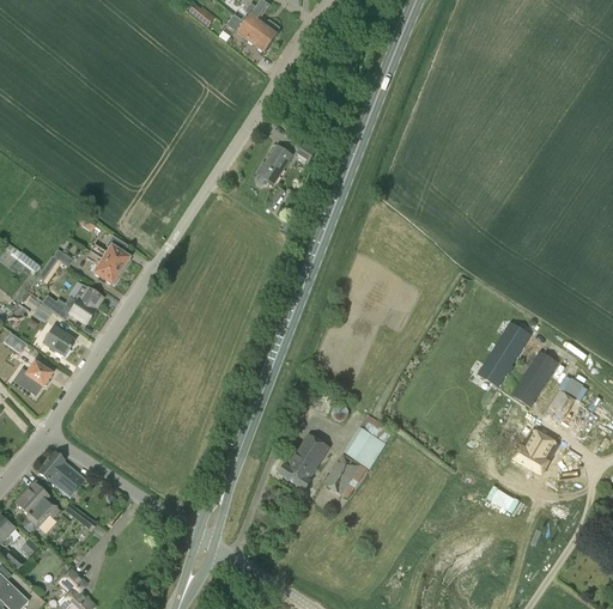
[(268,20),(266,22),(265,23),(258,18),(268,4),(263,0),(260,0),(244,20),(243,23),(258,34),(259,31),(272,41),(278,32),(277,31),(278,30),(278,26),(268,20)]
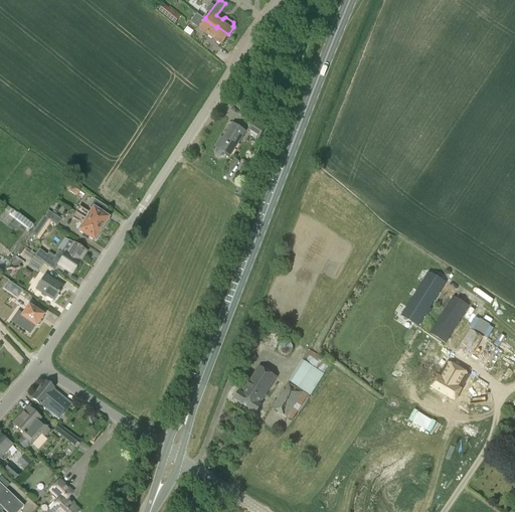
[(164,2),(160,8),(170,15),(174,10),(164,2)]
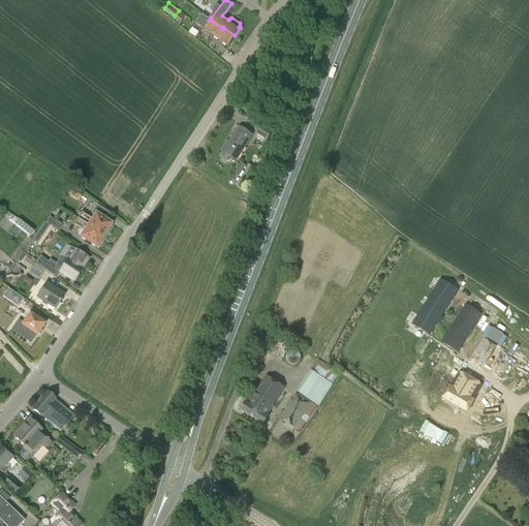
[(203,11),(199,16),(196,20),(228,43),(235,35),(223,27),(222,29),(210,20),(211,18),(203,11)]
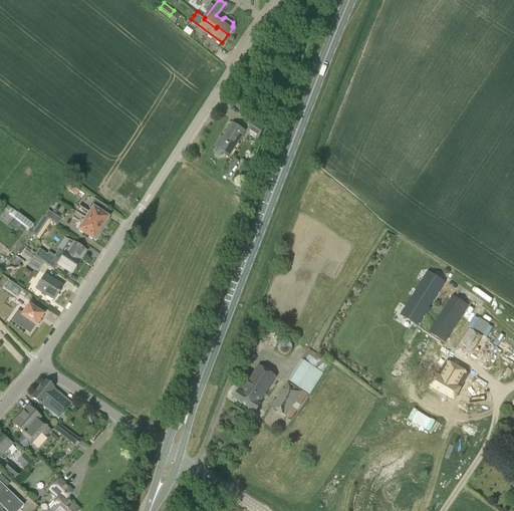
[(254,117),(245,131),(257,138),(260,133),(265,124),(254,117)]
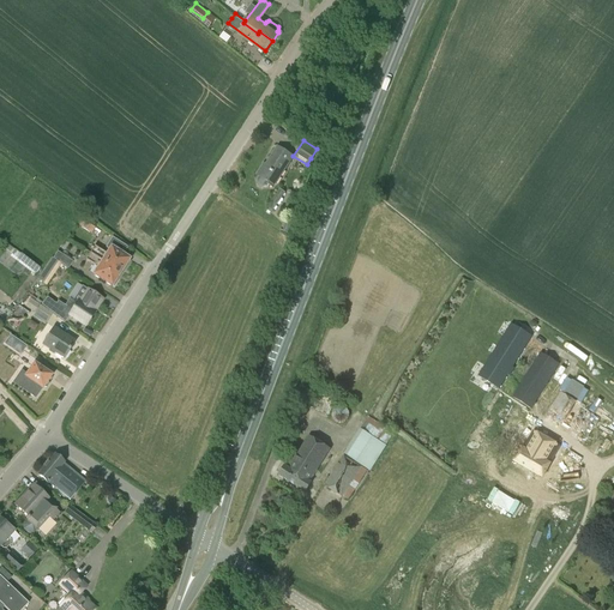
[(263,183),(266,183),(269,180),(275,182),(293,153),(277,144),(265,162),(264,161),(257,171),(260,174),(258,177),(258,181),(263,183)]
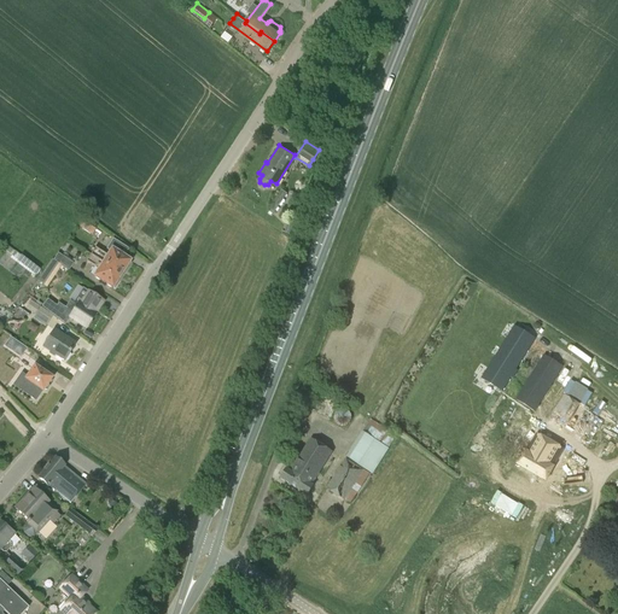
[(268,208),(274,211),(287,191),(281,187),(273,199),(268,208)]
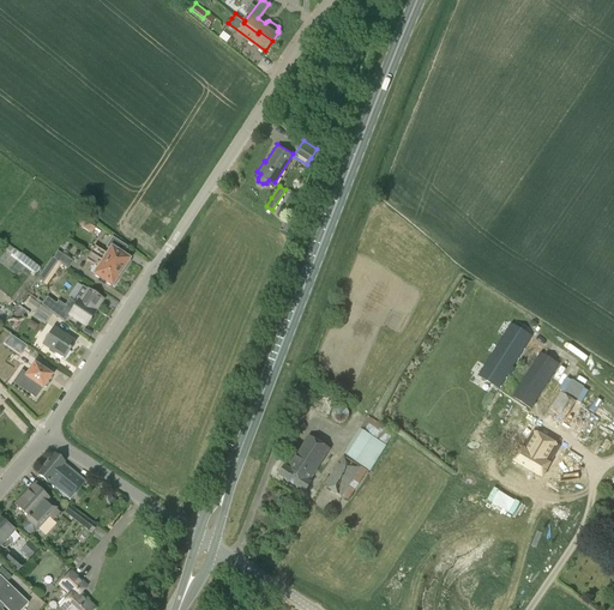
[(84,215),(79,223),(90,230),(96,222),(84,215)]
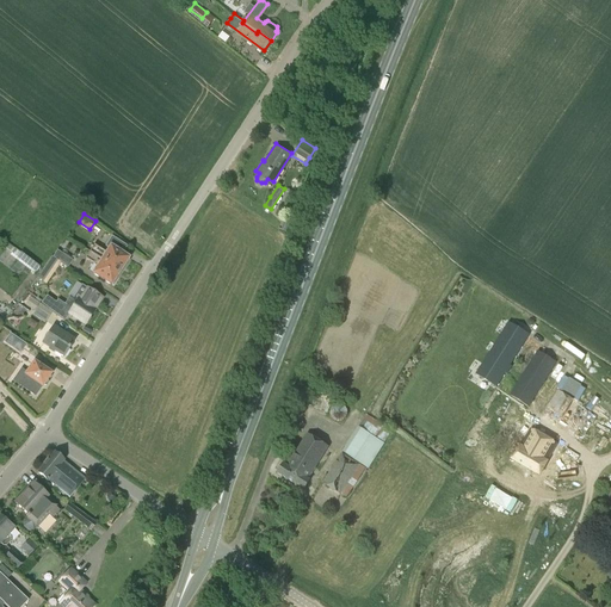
[(94,242),(90,249),(122,270),(130,256),(128,255),(121,251),(125,243),(111,235),(105,243),(109,246),(106,249),(94,242)]
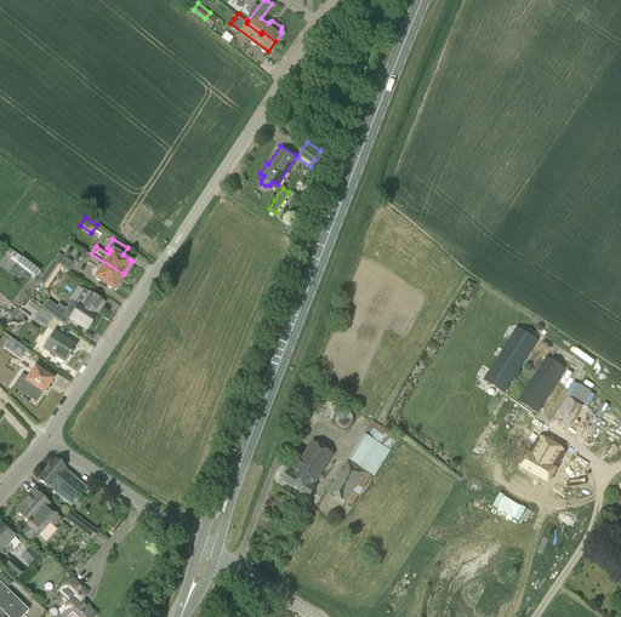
[(6,244),(1,250),(29,272),(36,276),(41,272),(39,270),(40,269),(6,244)]
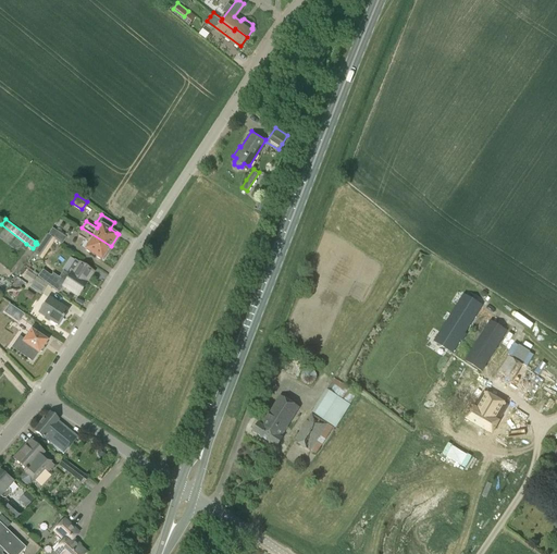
[(103,258),(111,246),(82,228),(78,233),(89,241),(85,246),(103,258)]
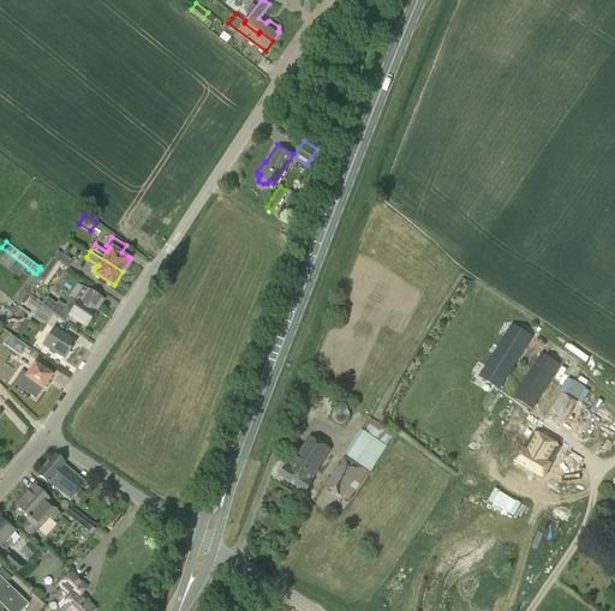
[(45,267),(37,277),(46,282),(53,273),(45,267)]
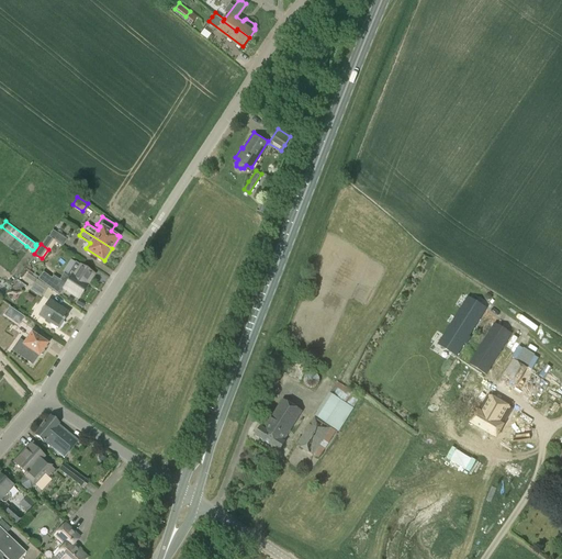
[(86,282),(92,272),(79,264),(70,276),(64,271),(59,278),(60,279),(58,282),(59,282),(64,286),(78,295),(86,283),(86,282)]
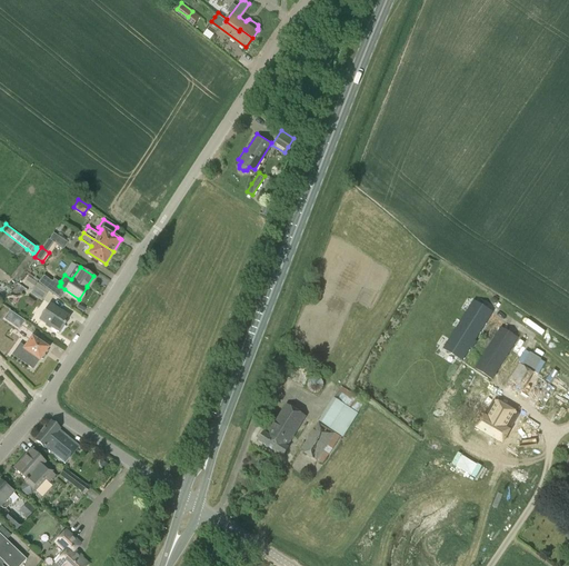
[(22,281),(30,287),(36,279),(28,274),(22,281)]
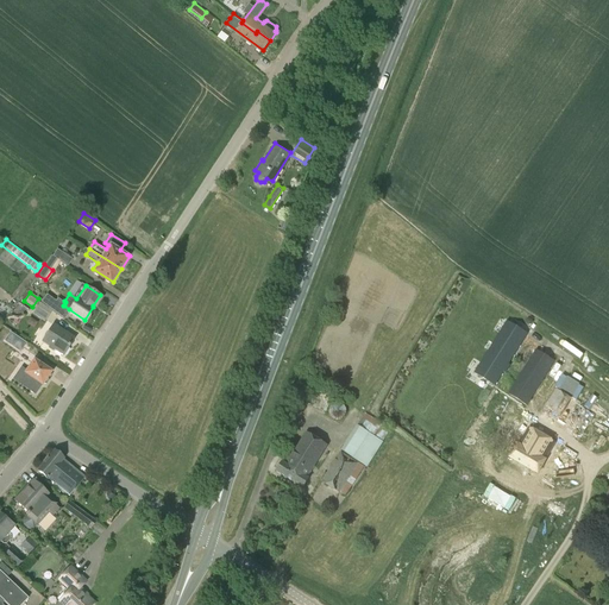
[(36,306),(46,314),(51,308),(39,300),(36,306)]
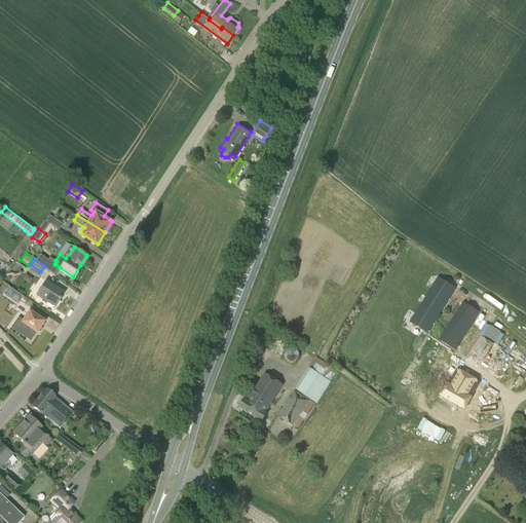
[(45,266),(42,269),(52,276),(55,273),(45,266)]
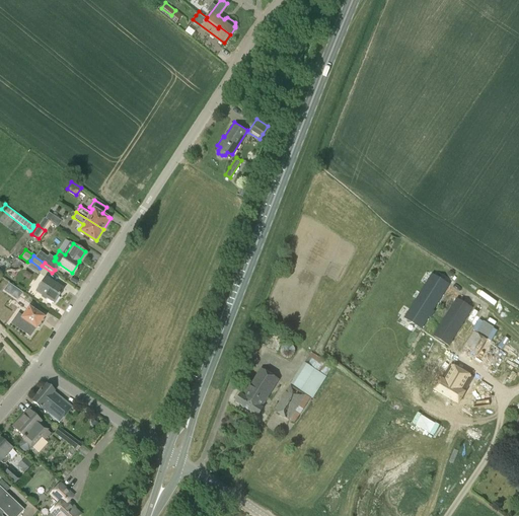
[(421,326),(448,283),(432,273),(404,316),(421,326)]
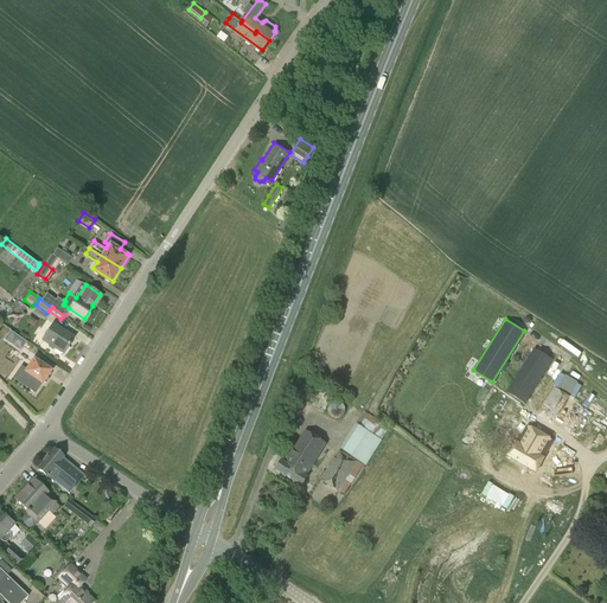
[(74,334),(52,321),(43,337),(63,351),(74,334)]
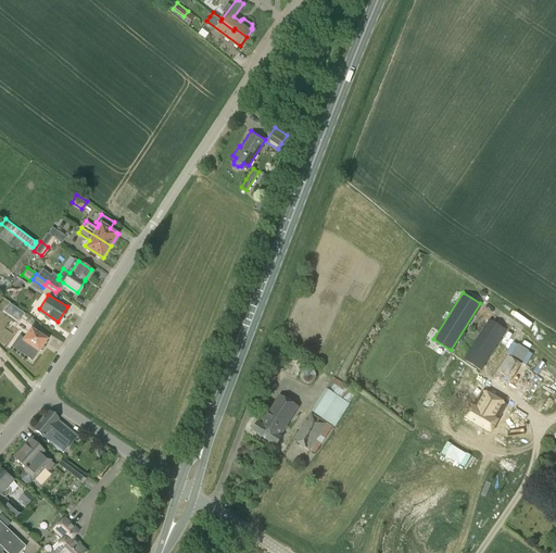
[(9,301),(3,310),(17,319),(23,312),(9,301)]
